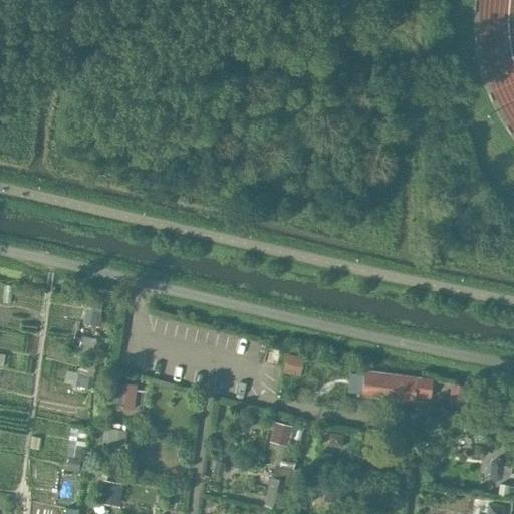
[(302,358),(286,355),(283,371),(299,374),(302,358)]
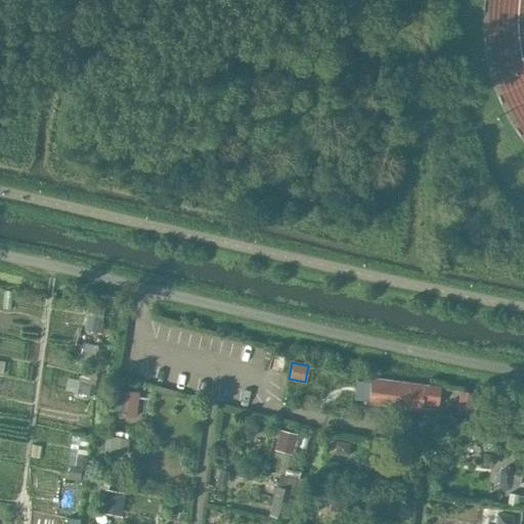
[(368,403),(421,410),(422,402),(438,404),(440,388),(372,379),(368,403)]
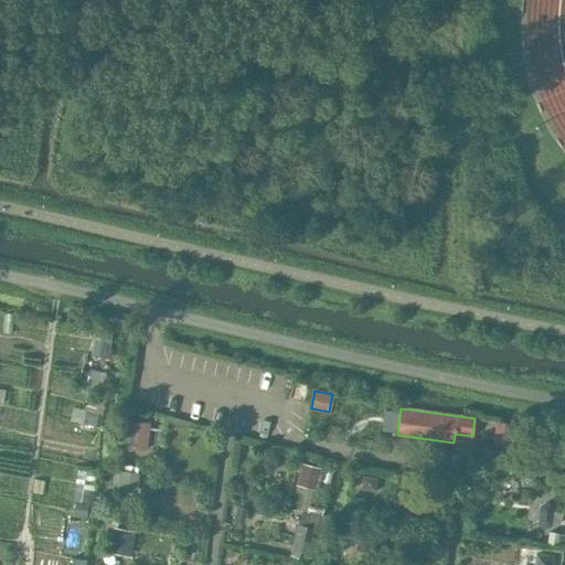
[(149,424),(127,420),(124,446),(146,449),(149,424)]
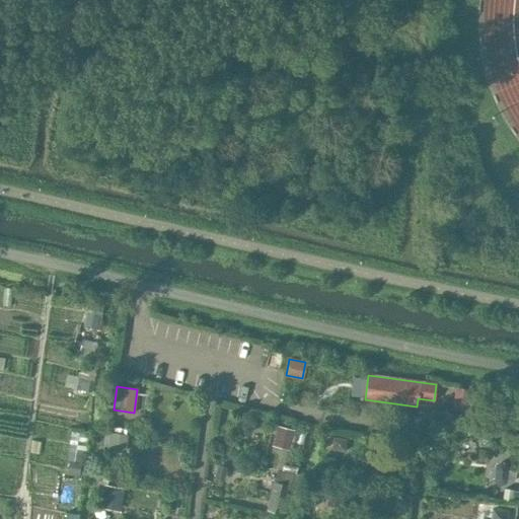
[(456,388),(454,409),(465,410),(468,389),(456,388)]
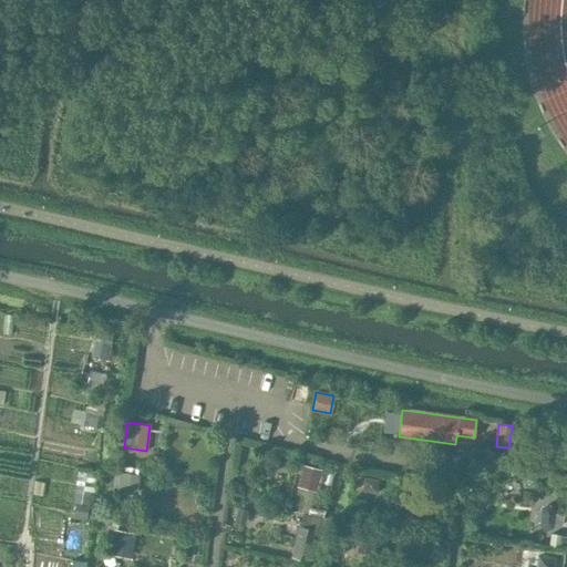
[(549,436),(547,447),(563,451),(565,440),(549,436)]
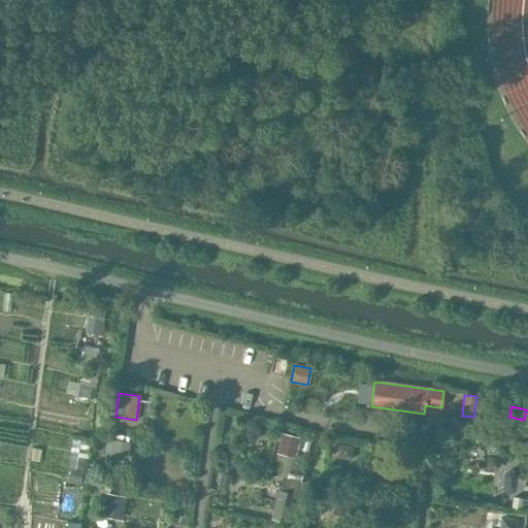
[(283,432),(277,453),(294,457),(299,436),(283,432)]
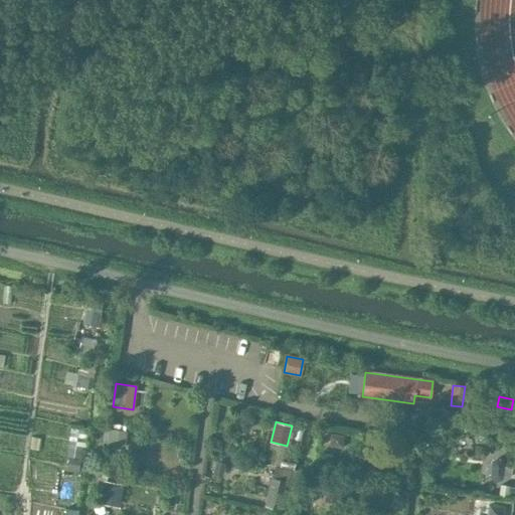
[(110,427),(108,446),(125,448),(127,430),(110,427)]
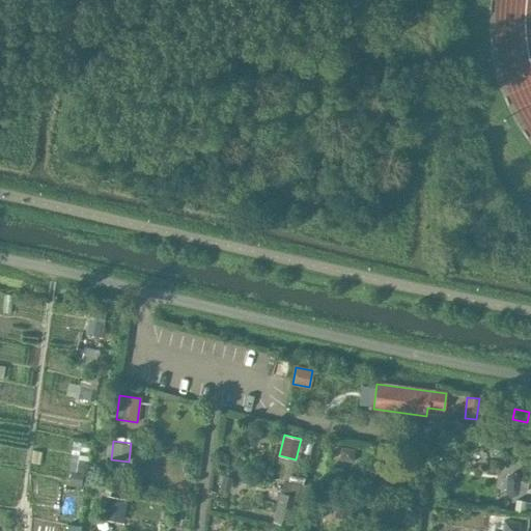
[(280,493),(273,521),(287,525),(296,497),(280,493)]
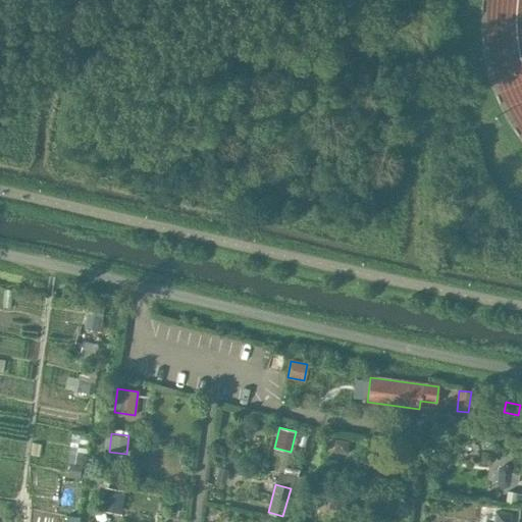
[(107,487),(102,510),(118,514),(123,491),(107,487)]
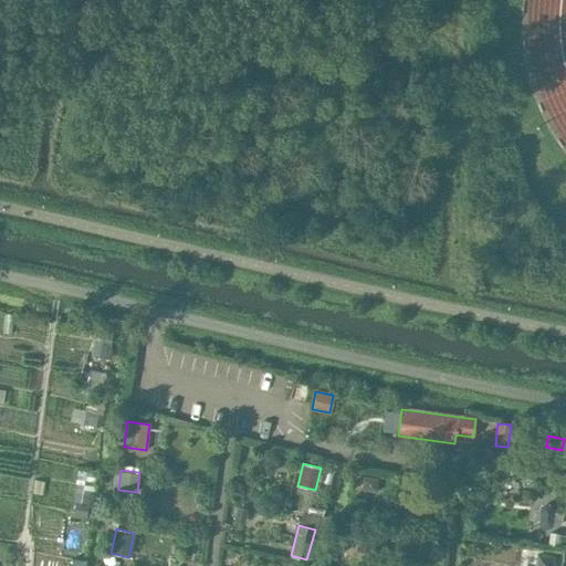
[(358,531),(357,553),(371,554),(374,532),(358,531)]
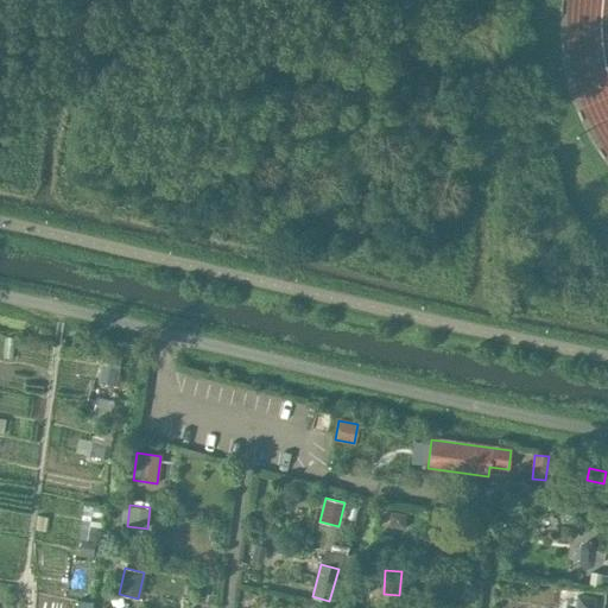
[(568,596),(568,607),(591,607),(593,597),(568,596)]
